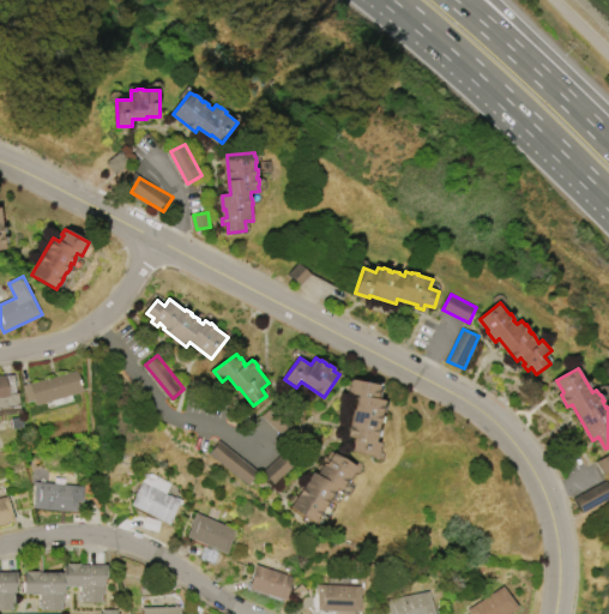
[(85,391),(37,405),(36,401),(30,403),(24,385),(34,383),(34,384),(79,369),(85,391)]
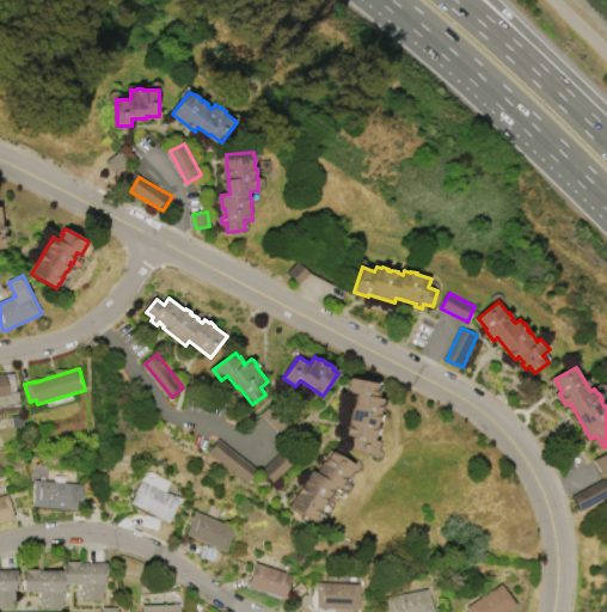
[(0,375),(10,374),(12,392),(20,391),(22,405),(0,408),(0,375)]
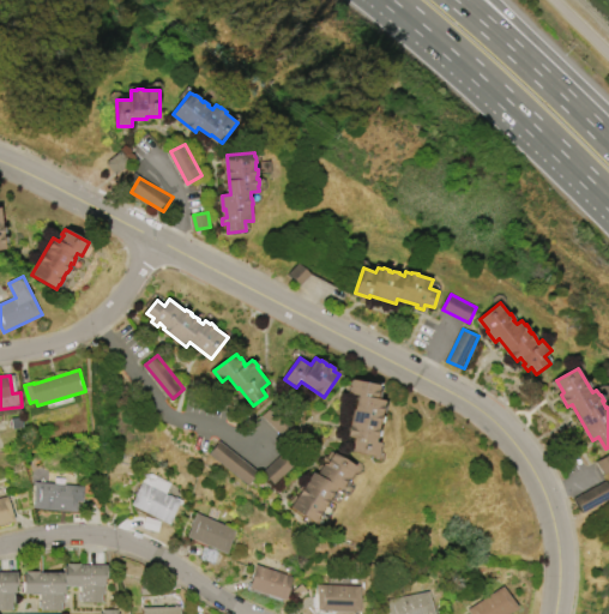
[(379,457),(354,452),(356,438),(350,437),(357,395),(349,393),(351,379),(380,385),(378,398),(385,401),(384,405),(385,407),(384,413),(383,413),(383,416),(384,416),(383,422),(381,422),(380,431),(380,437),(379,437),(378,441),(381,443),(379,457)]
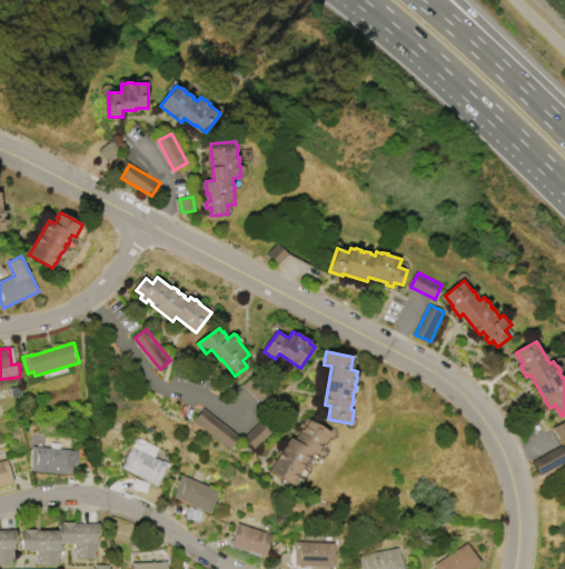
[(197,420),(231,449),(241,438),(207,409),(197,420)]
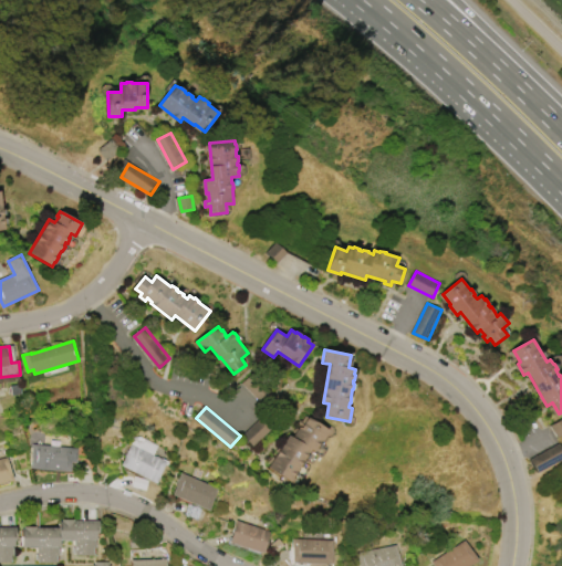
[(291,482),(270,468),(291,435),(294,437),(309,416),(331,430),(323,442),(324,443),(321,449),(319,448),(316,452),(313,450),(311,453),(311,454),(308,460),(306,459),(305,461),(306,462),(303,468),(302,467),(298,472),(299,473),(295,479),(294,478),(291,482)]
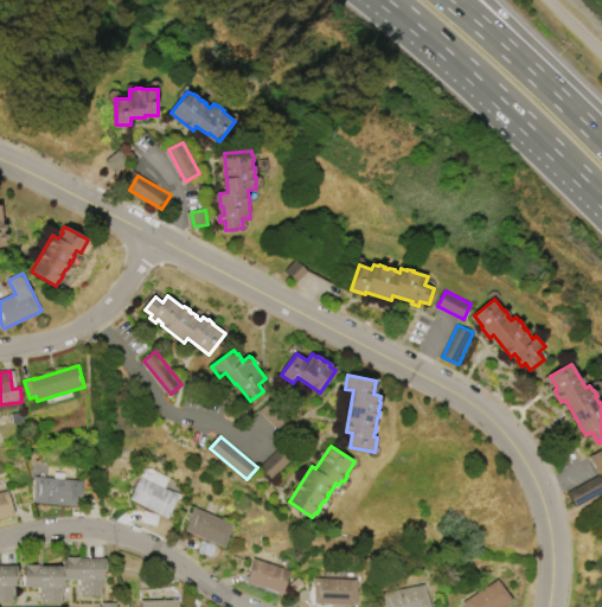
[(280,464),(282,468),(290,464),(285,452),(269,460),(273,467),(280,464)]
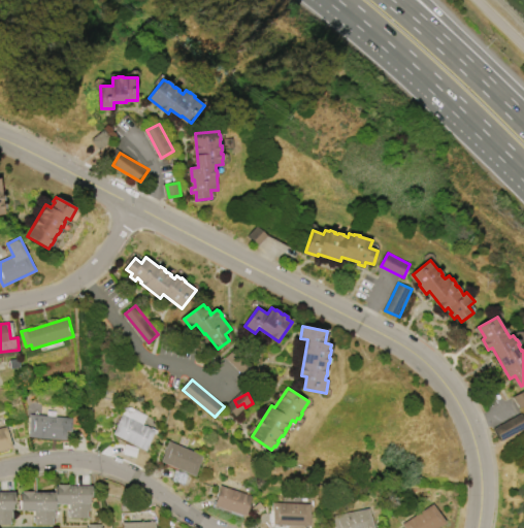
[(134,407),(151,416),(145,425),(154,428),(155,428),(161,430),(159,434),(157,432),(148,451),(115,434),(128,407),(134,407)]
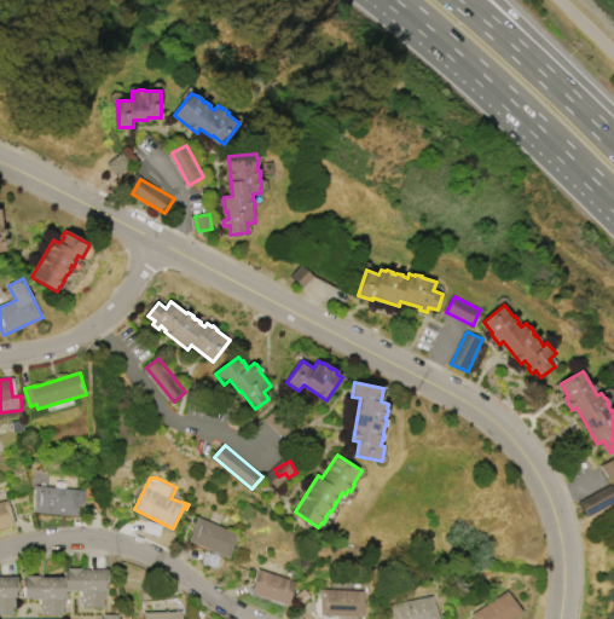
[(79,515),(35,512),(38,486),(88,490),(86,507),(80,505),(79,515)]
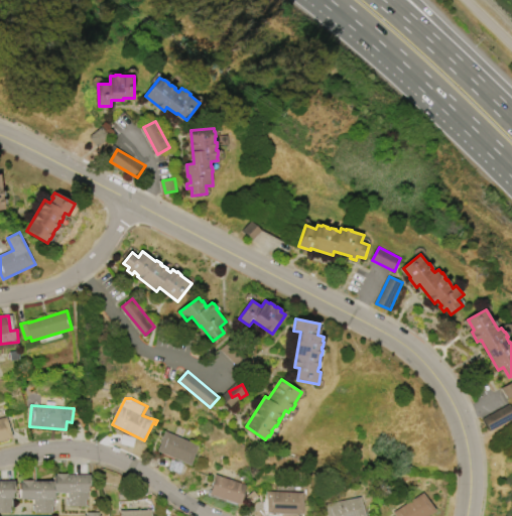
[(486,416),(490,430),(511,422),(511,407),(486,416)]
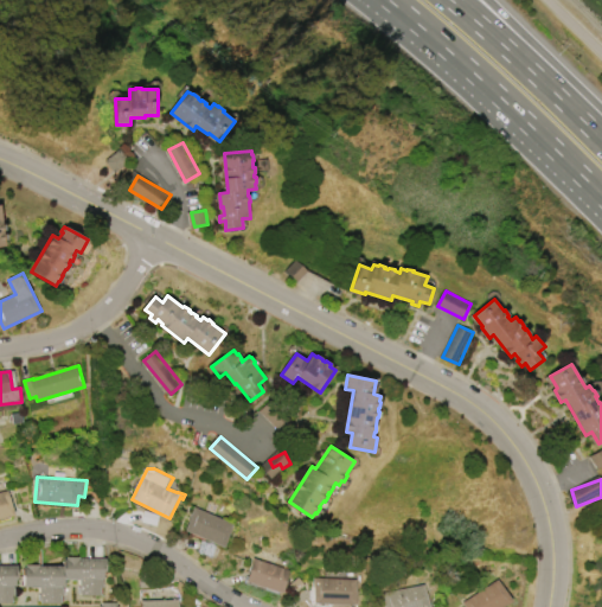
[(17,515),(0,518),(0,492),(11,490),(17,515)]
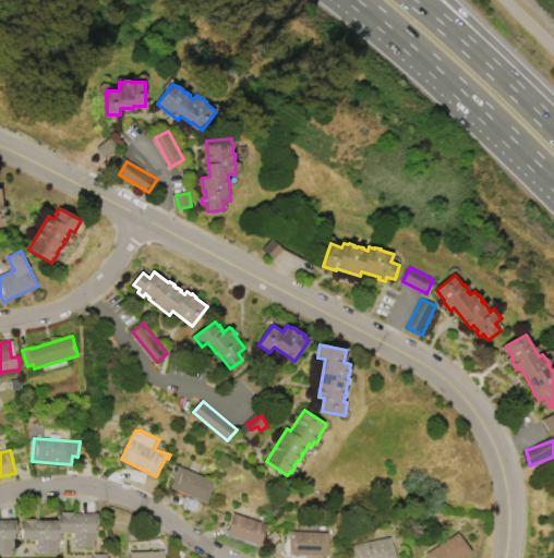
[(172,488),(181,466),(217,482),(208,504),(172,488)]
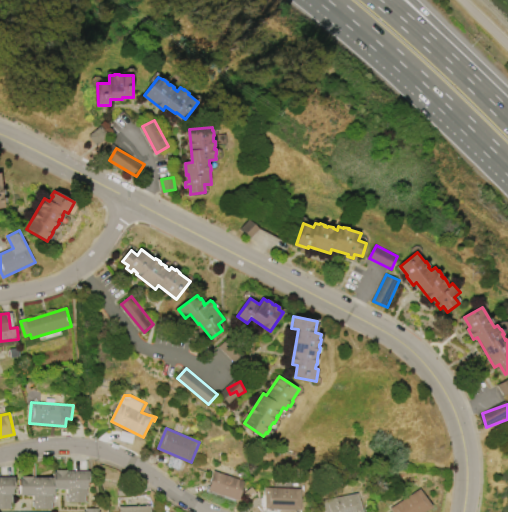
[(21,495),(21,478),(24,478),(24,476),(35,476),(35,478),(55,477),(55,472),(58,472),(58,470),(69,470),(69,471),(92,471),(92,482),(89,482),(89,488),(88,488),(89,489),(90,489),(90,496),(87,496),(87,503),(69,503),(69,489),(55,489),(55,495),(55,496),(56,496),(56,502),(53,502),(53,509),(36,509),(36,495),(21,495)]
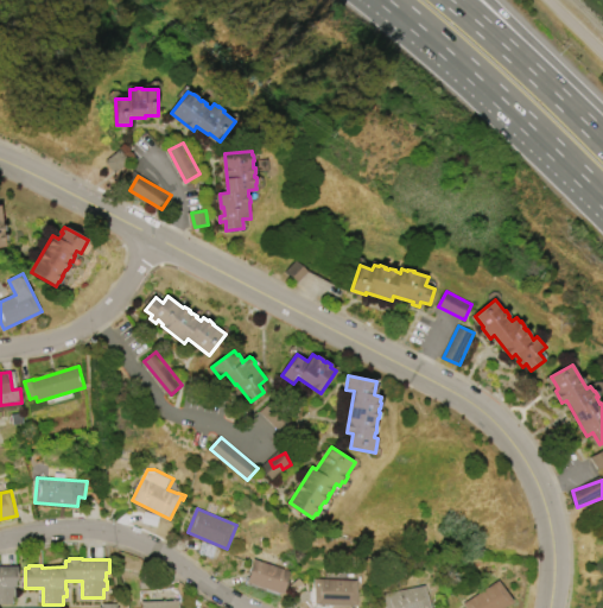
[(248,582),(256,559),(292,571),(284,594),(248,582)]
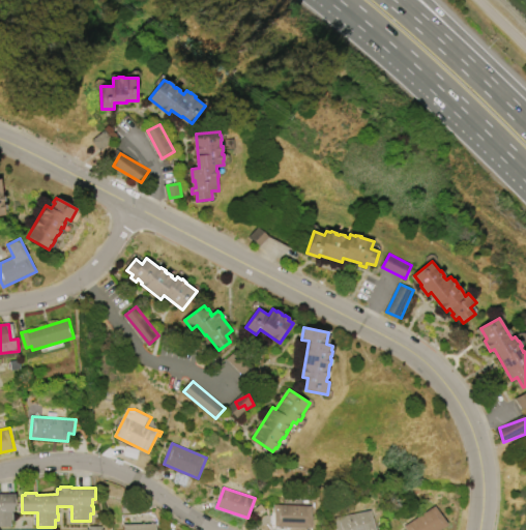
[(0,494),(18,494),(18,505),(16,505),(16,520),(12,520),(12,526),(0,526),(0,494)]
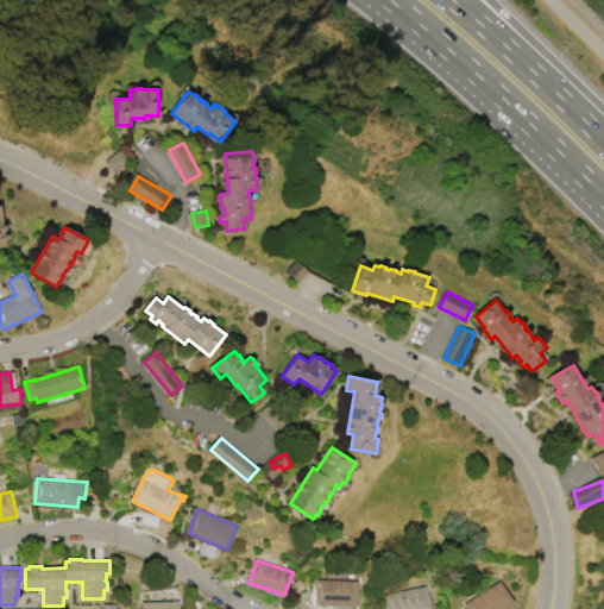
[(316,606),(318,579),(360,581),(359,607),(316,606)]
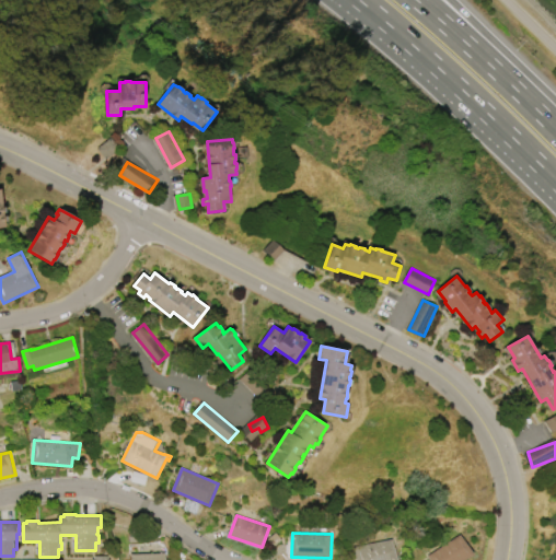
[(463,535),(476,555),(467,559),(431,559),(429,556),(463,535)]
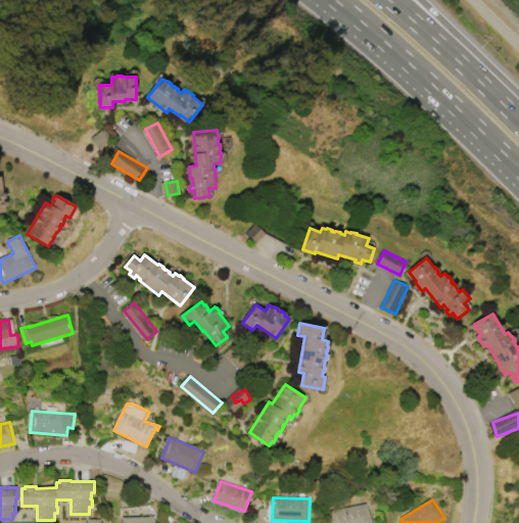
[(368,504),(371,522),(334,522),(332,511),(368,504)]
